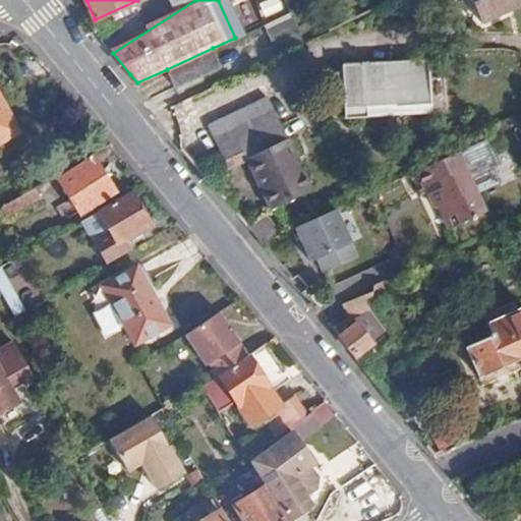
[(282,0),(288,13),(298,9),(293,0),(282,0)]
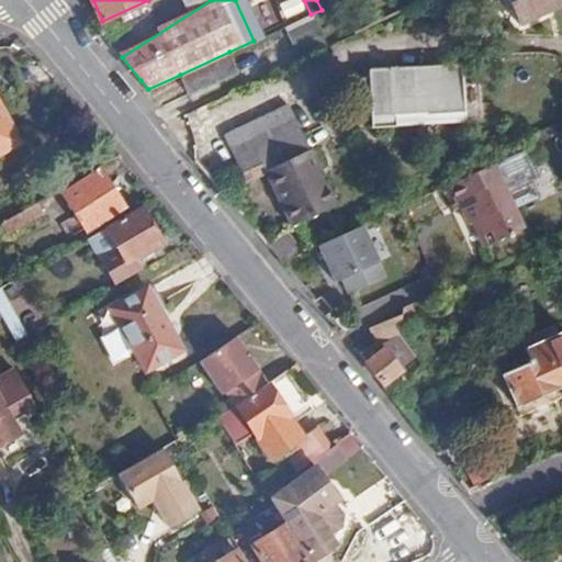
[(554,8),(550,0),(484,0),(501,33),(554,8)]
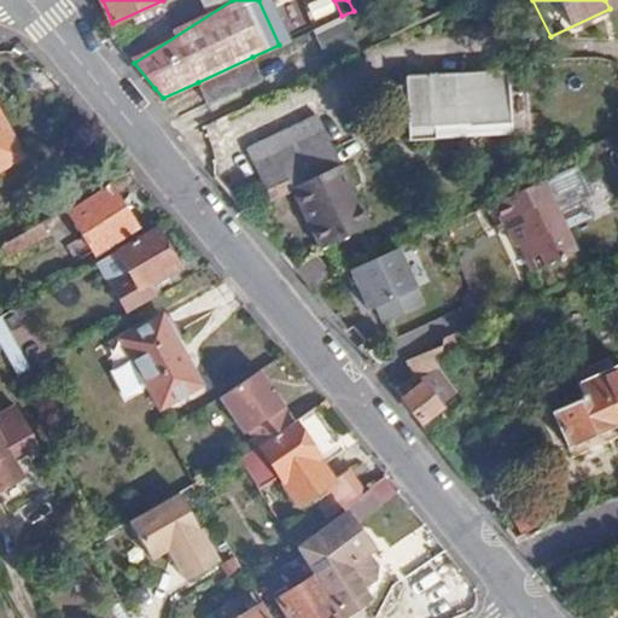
[(252,57),(198,82),(207,100),(261,76),(252,57)]
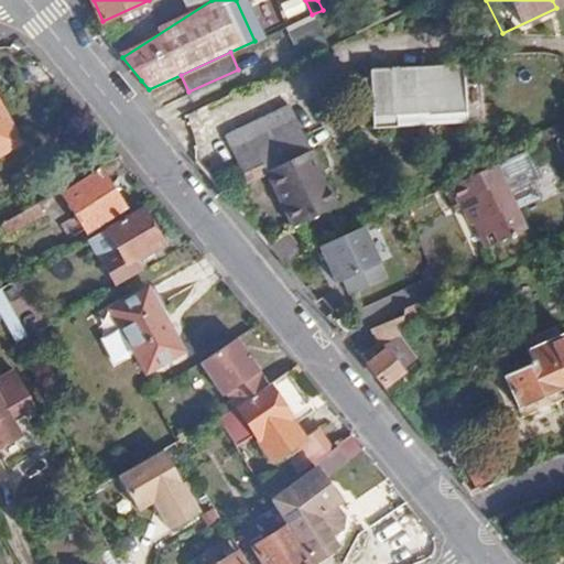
[(483,121),(483,65),(372,67),(372,123),(483,121)]
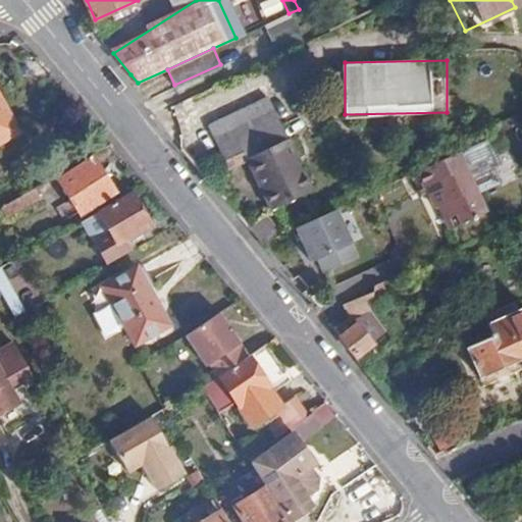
[(241,143),(280,124),(283,122),(270,96),(210,125),(222,152),(241,143)]
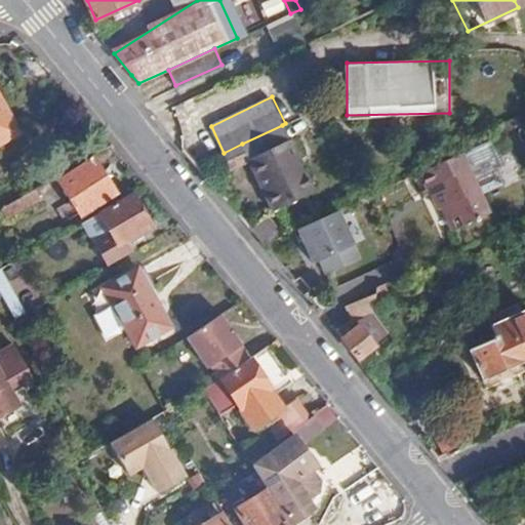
[(0,143),(15,133),(0,111),(0,143)]
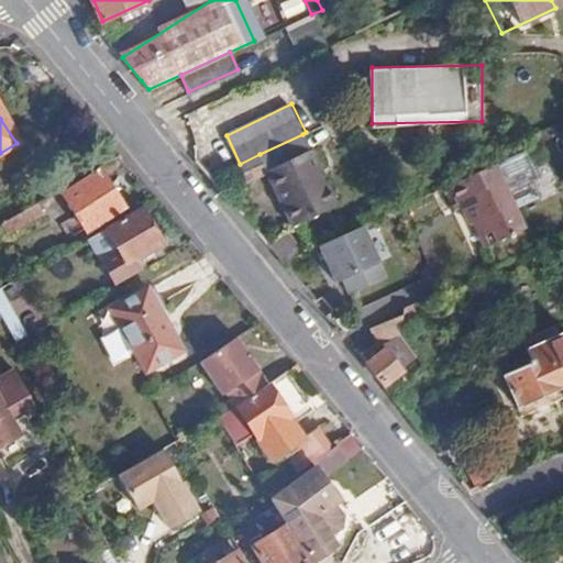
[(335,202),(302,134),(260,154),(291,224),(335,202)]
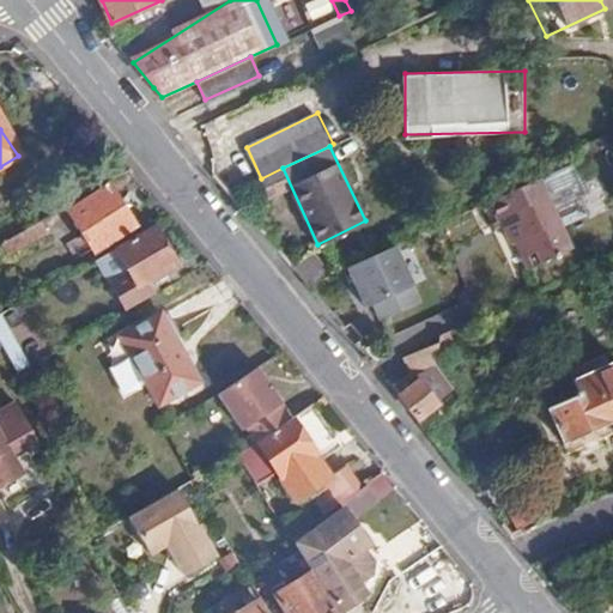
[(575,162),(490,200),(499,217),(509,214),(511,223),(504,225),(511,242),(515,241),(520,240),(530,263),(570,247),(560,225),(588,213),(581,196),(588,193),(575,162)]
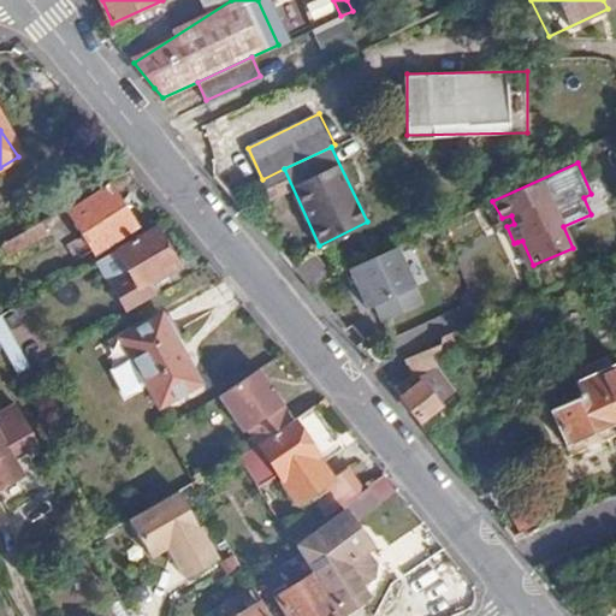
[(131,226),(105,187),(65,213),(93,253),(131,226)]
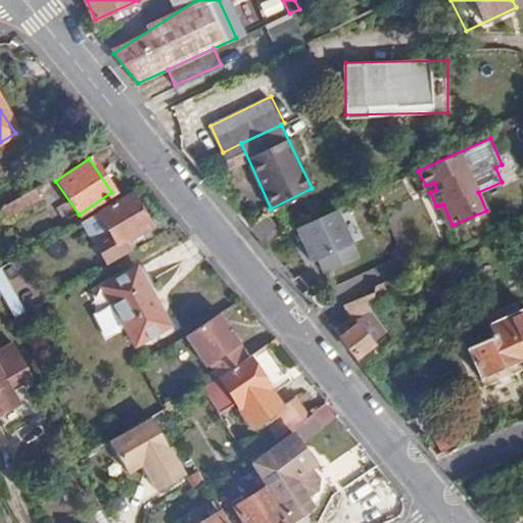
[(0,201),(0,214),(1,217),(55,196),(50,183),(0,201)]
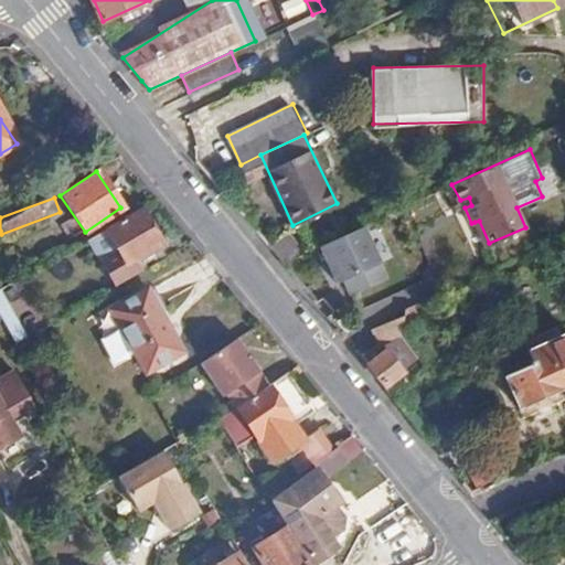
[(469,198),(460,200),(455,203),(458,210),(465,208),(471,205),(469,198)]
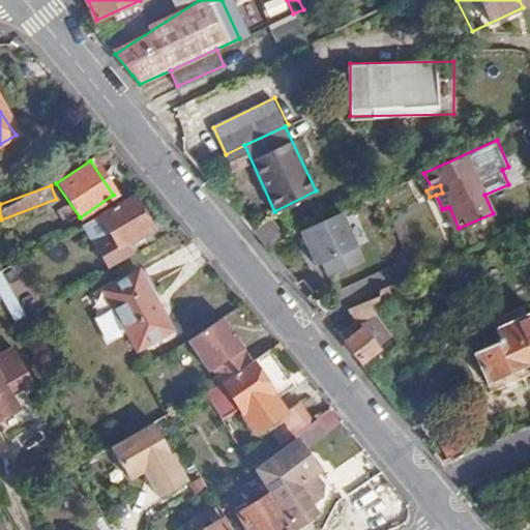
[(151,232),(131,198),(83,227),(107,269),(130,256),(125,246),(151,232)]
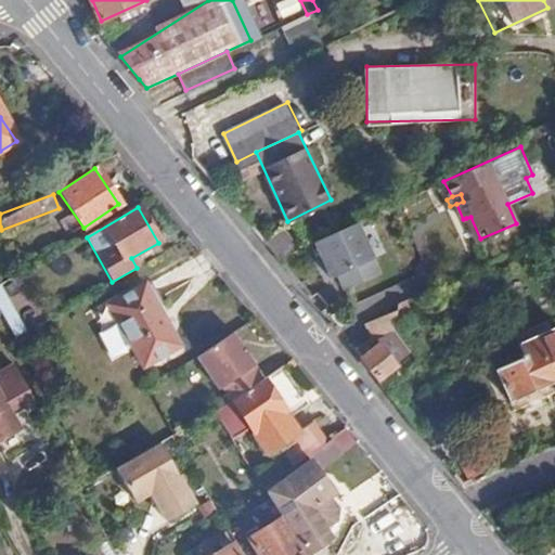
[(476,241),(480,239),(470,217),(466,218),(476,241)]
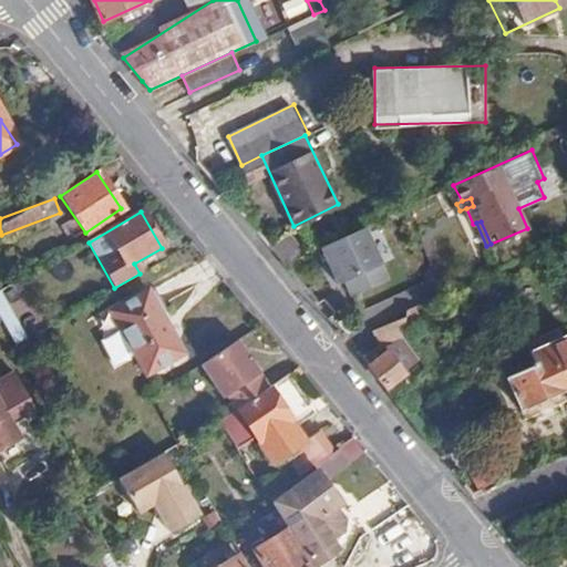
[(322,248),(351,298),(390,279),(363,227),(322,248)]
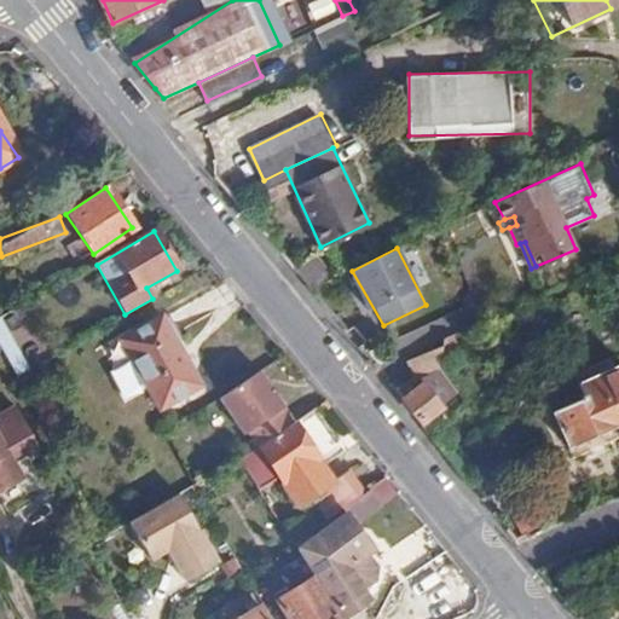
[(208,387),(166,312),(119,337),(131,359),(109,371),(126,401),(148,391),(160,414),(208,387)]
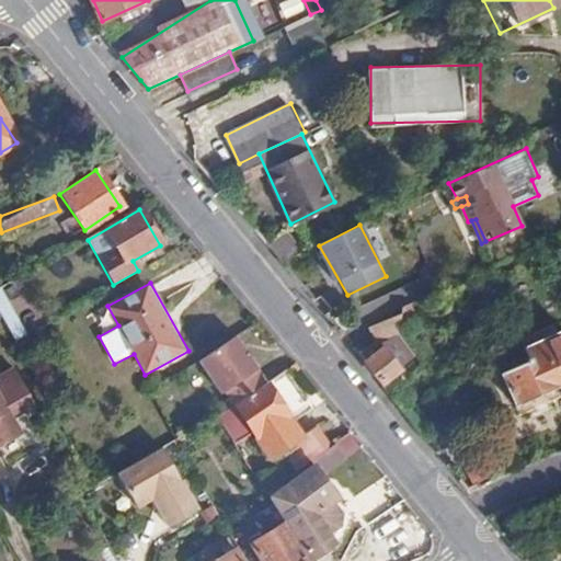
[(0,286),(0,319),(7,333),(20,327),(0,286)]
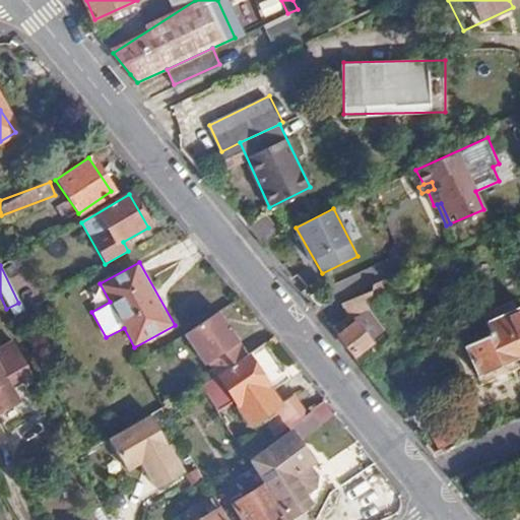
[(372,281),(369,290),(383,284),(379,278),(372,281)]
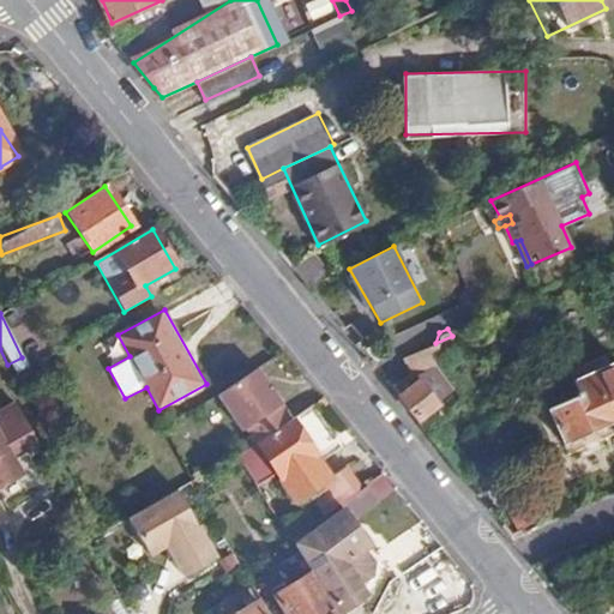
[(613,377),(612,378),(607,367),(573,381),(578,393),(549,405),(553,416),(551,417),(566,455),(613,435),(613,439),(613,377)]
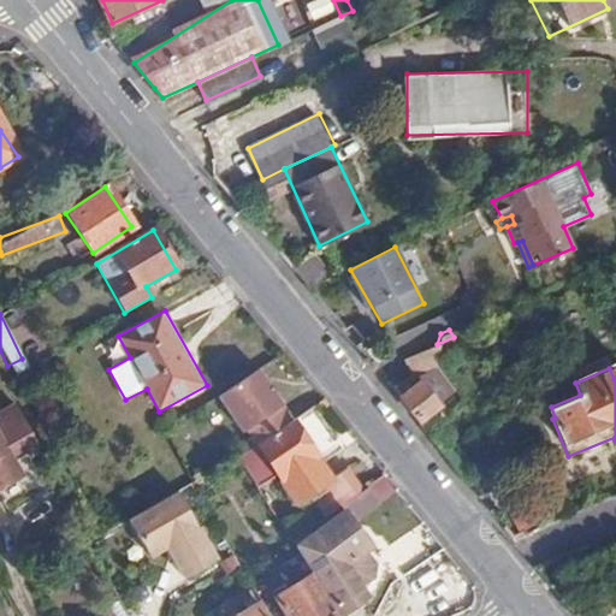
[(265,372),(221,402),(246,434),(288,406),(265,372)]
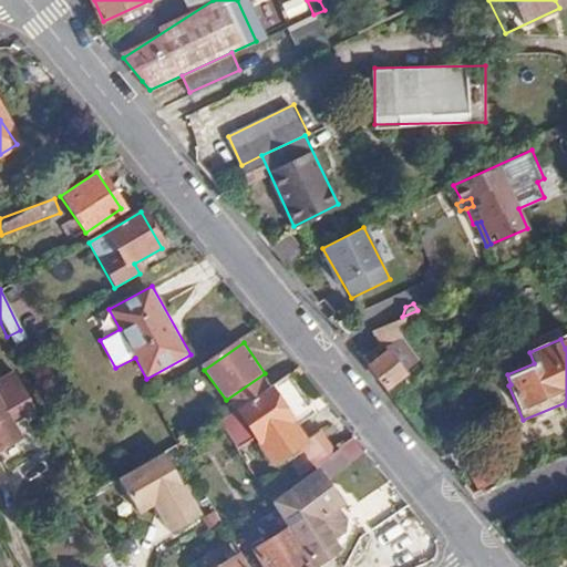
[(371,369),(390,392),(408,375),(389,353),(371,369)]
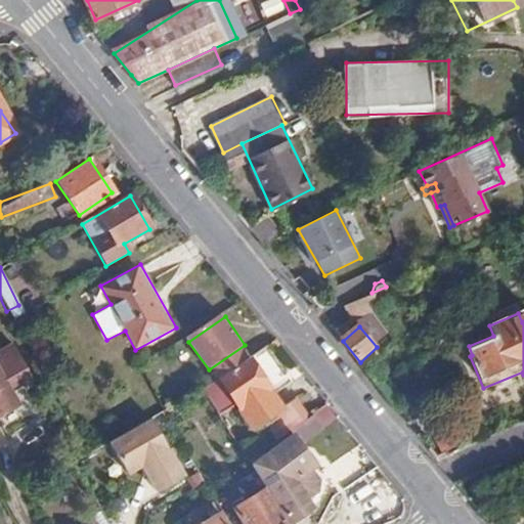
[(270,385),(249,355),(218,375),(236,402),(251,425),(280,406),(268,387),(270,385)]
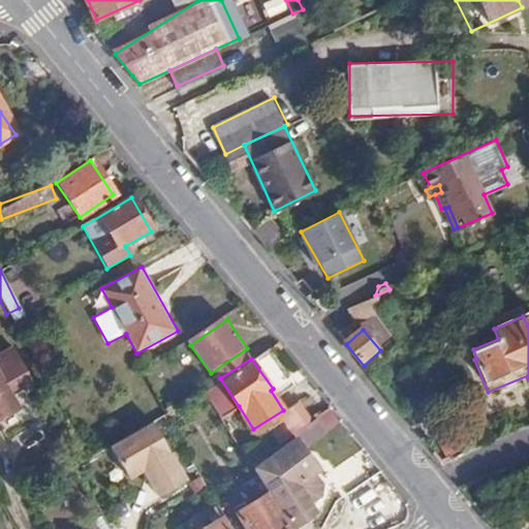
[(41,403),(24,372),(0,384),(0,389),(3,395),(0,396),(0,448),(29,434),(21,418),(41,407),(41,403)]
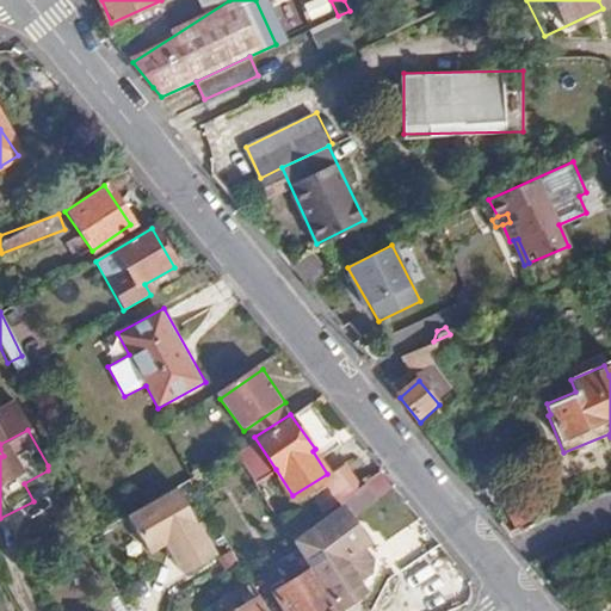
[(276,469),(254,437),(236,449),(255,481),(276,469)]
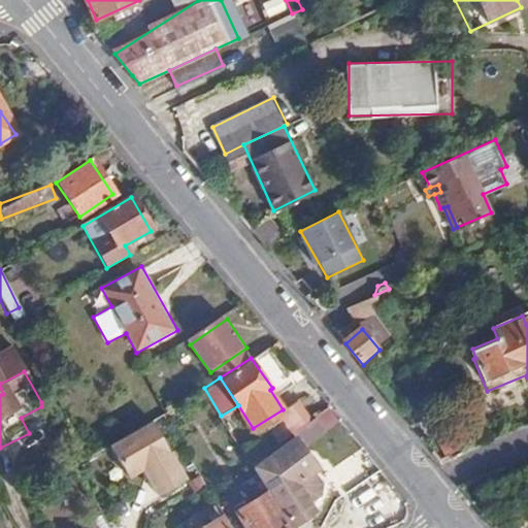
[(153,420),(109,446),(128,477),(143,468),(146,466),(154,480),(151,481),(159,495),(186,479),(153,420)]
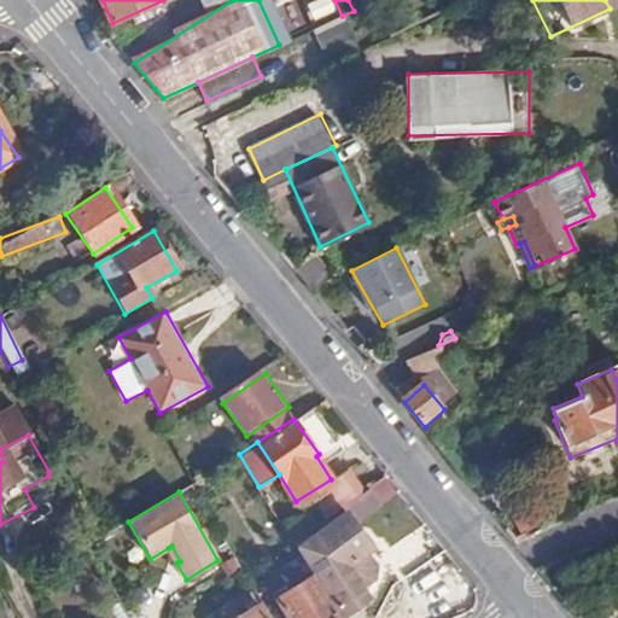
[(345,513),(295,544),(315,577),(338,613),(366,595),(362,589),(375,581),(375,571),(366,554),(371,552),(345,513)]
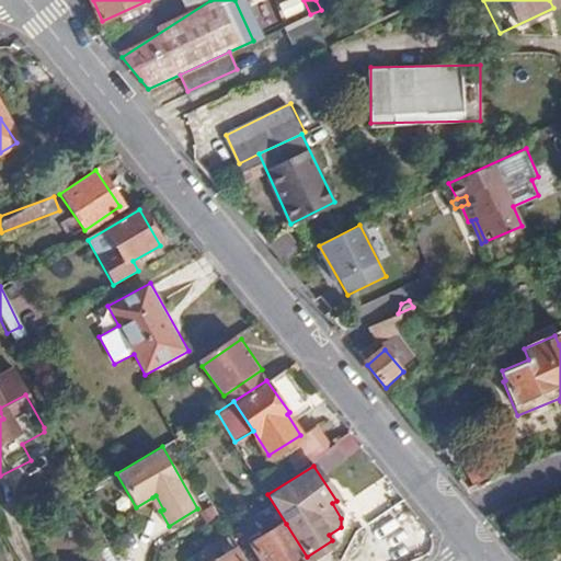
[(385,492),(359,501),(366,522),(392,512),(385,492)]
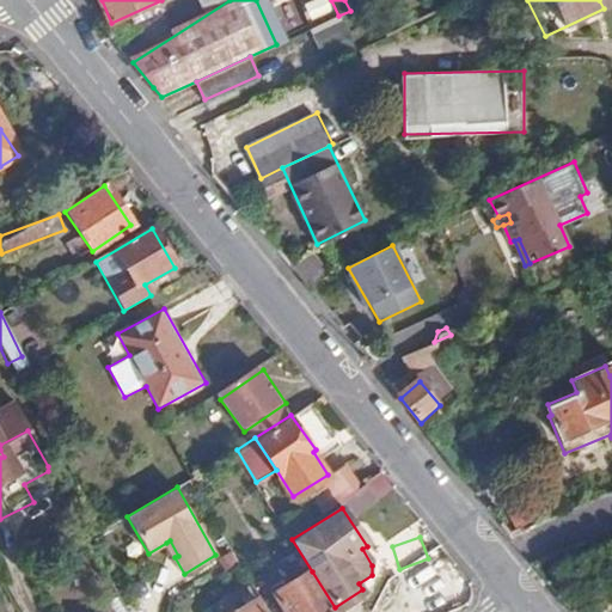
[(166,543),(175,557),(178,556),(170,540),(166,543)]
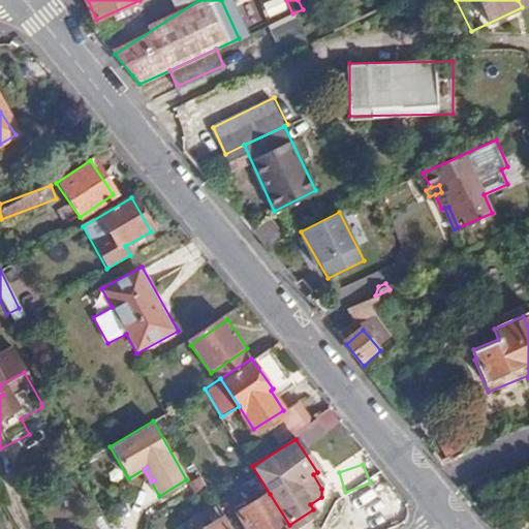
[(390,488),(360,506),(370,524),(400,504),(390,488)]
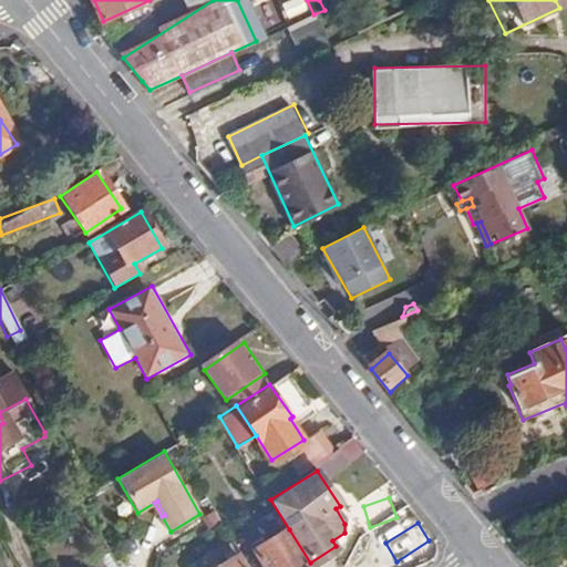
[(39,538),(32,528),(23,534),(29,544),(39,538)]
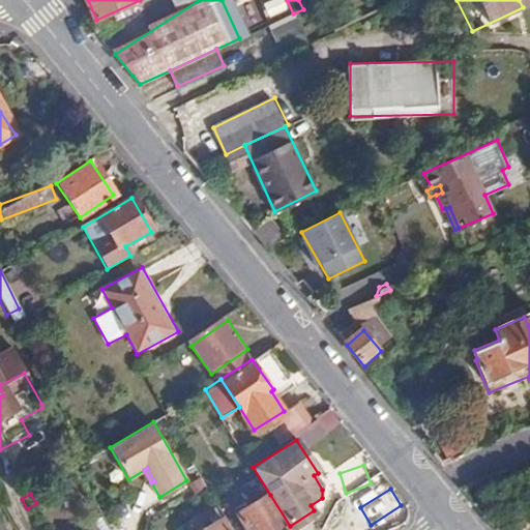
[(248,529),(292,529),(290,526),(270,495),(239,516),(248,529)]
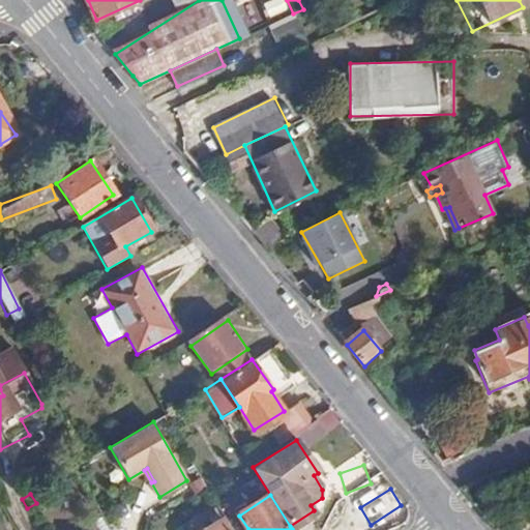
[(292,529),(317,516),(314,510),(290,526),(292,529)]
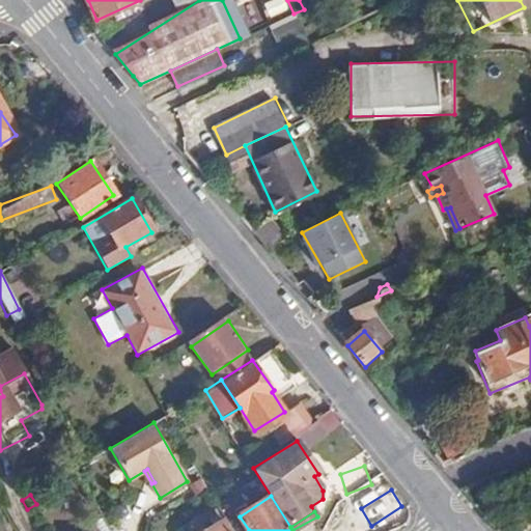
[(230,530),(224,520),(204,530),(230,530)]
